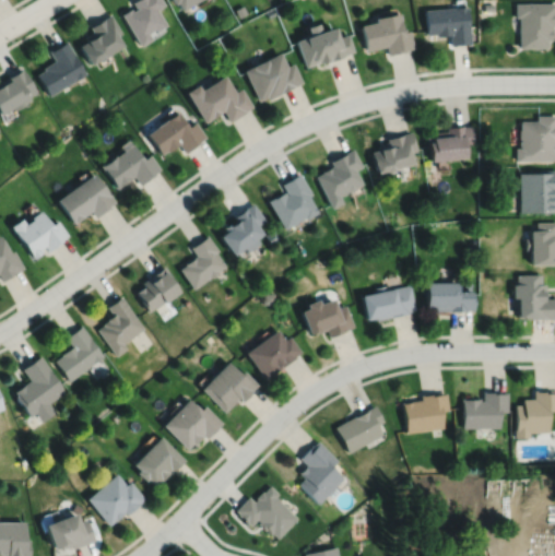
[(122,16),(141,49),(153,42),(149,35),(156,32),(157,34),(168,27),(158,12),(166,8),(162,0),(141,0),(133,4),(138,11),(133,13),(132,11),(122,16)]
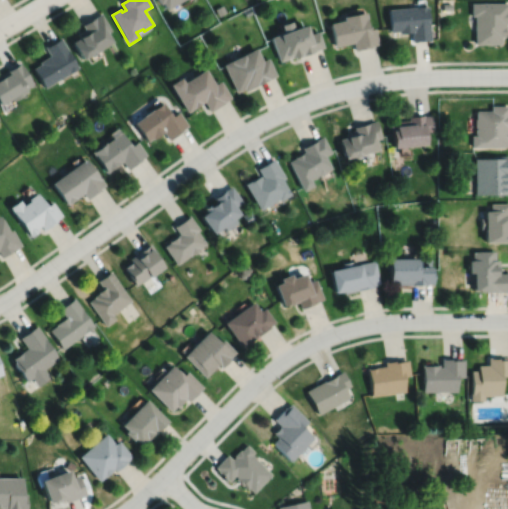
[(157,0),(161,6),(164,4),(168,12),(187,0),(157,0)]
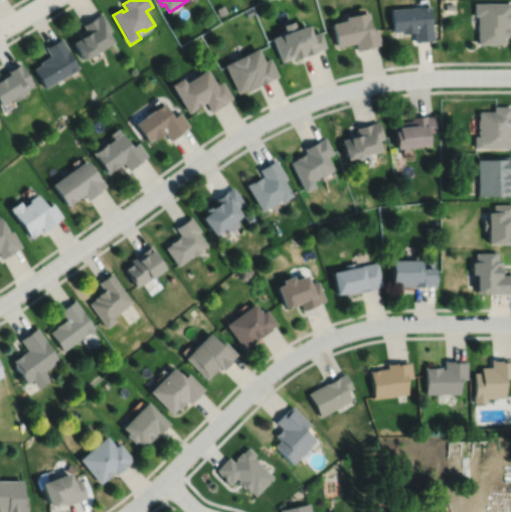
[(510,5),(477,5),(477,18),(480,18),(480,46),(506,45),(506,39),(510,38),(510,26),(510,5)]
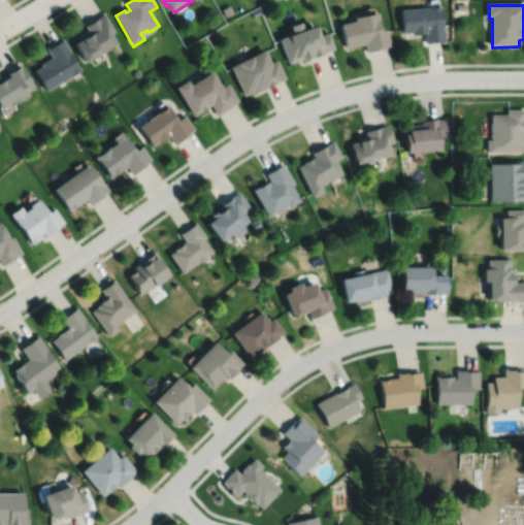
[(225,11),(228,19),(236,14),(232,7),(225,11)]
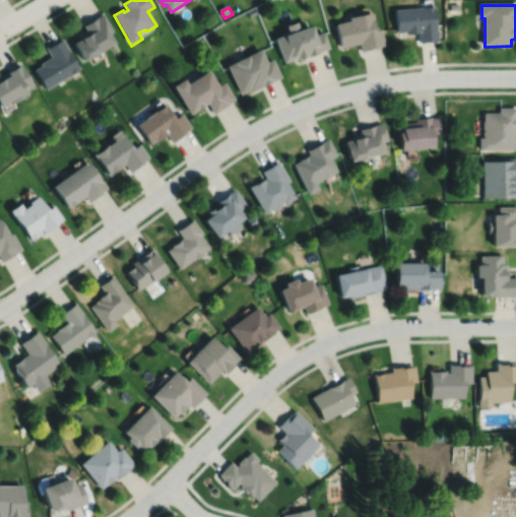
[(396,12),(398,35),(407,34),(407,37),(421,36),(421,45),(440,43),(439,28),(438,28),(436,8),(396,12)]
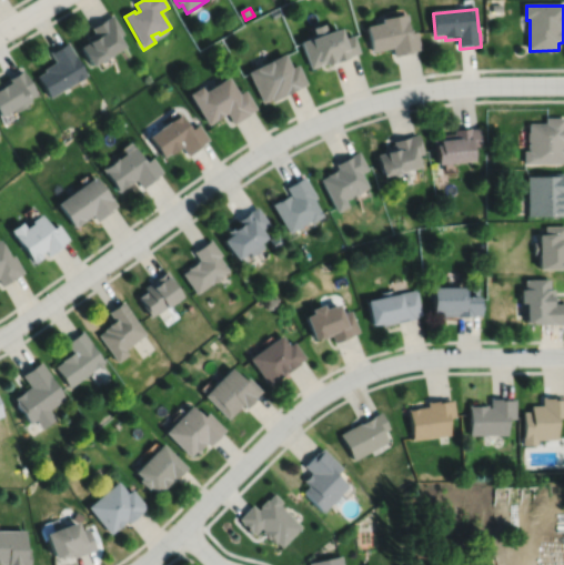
[(273,14),(277,20),(283,17),(281,11),(273,14)]
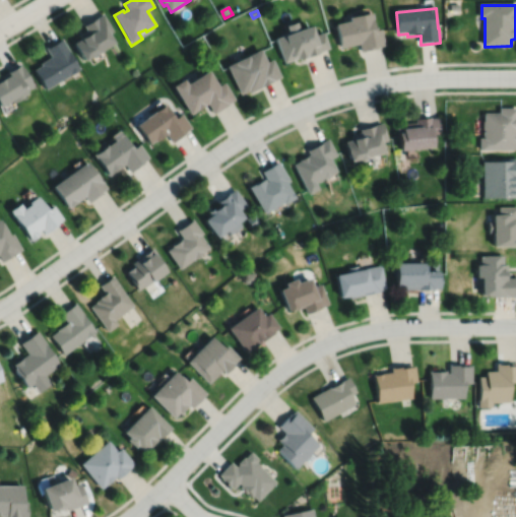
[(338,26),(343,50),(362,46),(364,54),(381,50),(380,48),(387,47),(383,30),(378,31),(375,21),(376,20),(375,14),(351,19),(352,23),(338,26)]
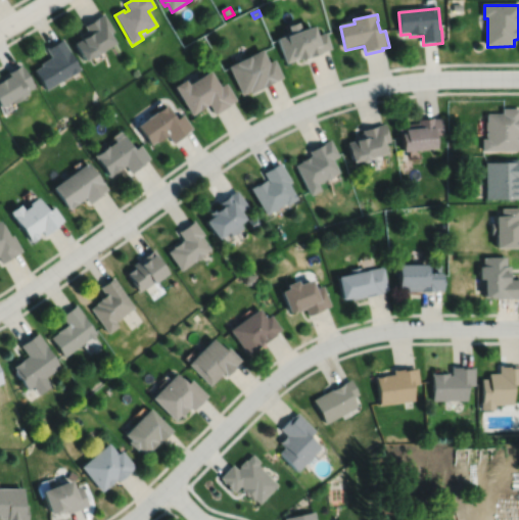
[(75,45),(79,52),(78,53),(84,64),(91,59),(92,61),(105,53),(104,52),(114,46),(109,36),(114,33),(104,15),(85,28),(87,32),(80,37),(82,41),(75,45)]
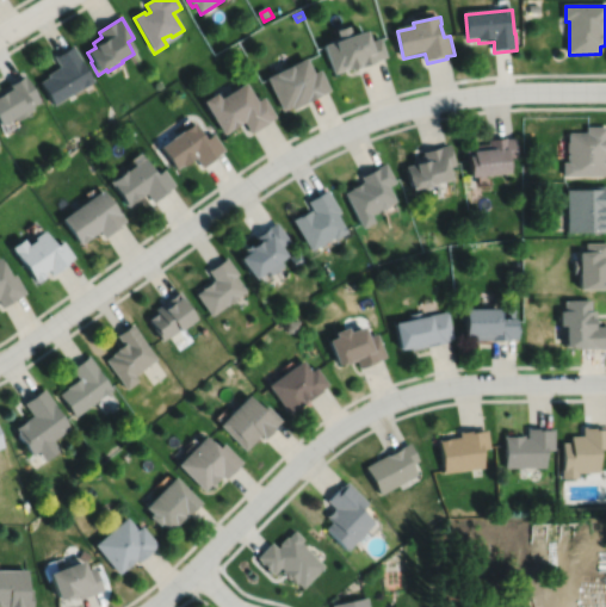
[(326,48),(335,75),(351,70),(351,73),(364,68),(364,69),(379,63),(379,62),(389,59),(383,41),(372,44),(369,33),(354,38),(351,28),(338,32),(341,41),(333,43),(334,44),(326,48)]
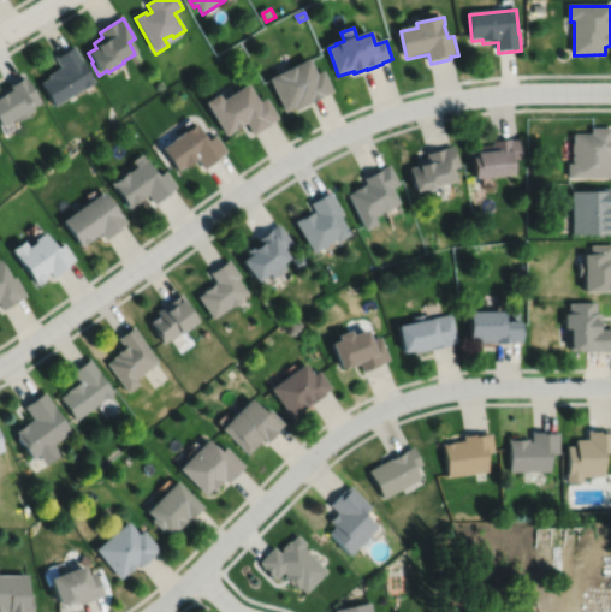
[(54,59),(61,70),(48,77),(49,79),(40,85),(54,110),(96,84),(75,47),(54,59)]
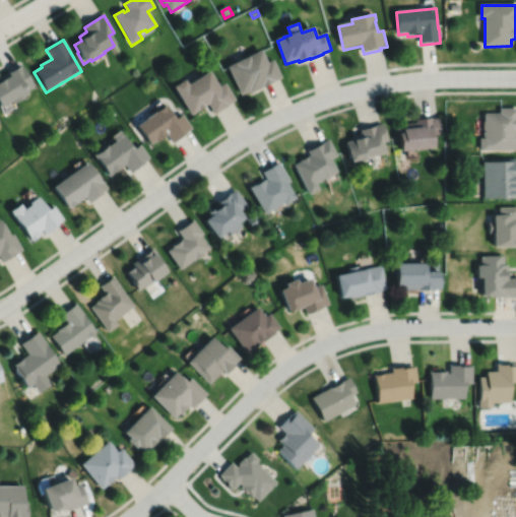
[(229,68),(242,97),(249,92),(251,94),(283,79),(274,61),(269,64),(263,51),(229,68)]
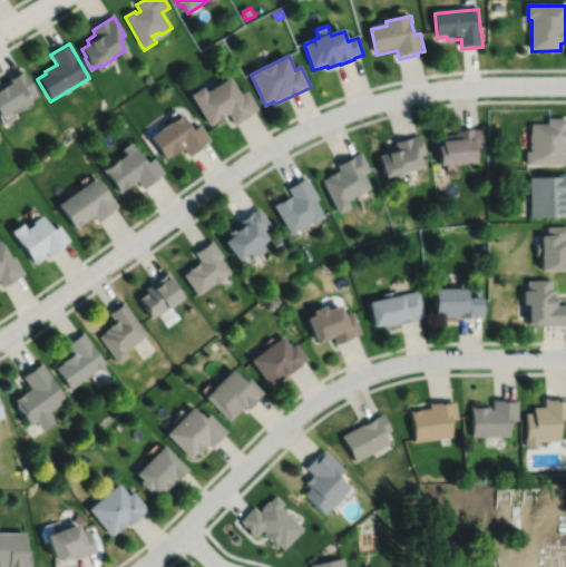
[(0,85),(0,118),(11,113),(13,116),(31,106),(29,101),(38,96),(23,71),(0,85)]
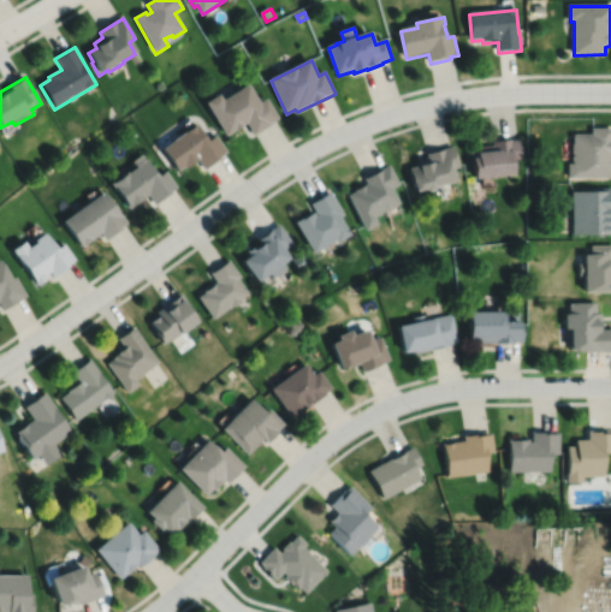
[(206,105),(227,138),(247,125),(255,137),(273,126),(272,125),(280,119),(267,100),(261,105),(249,85),(224,102),(219,96),(206,105)]
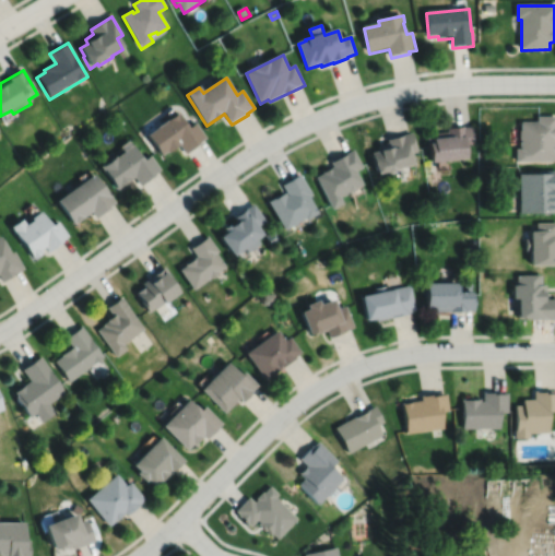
[(148,138),(163,157),(168,153),(169,155),(180,146),(187,156),(202,145),(201,144),(208,140),(197,125),(190,130),(179,115),(148,138)]
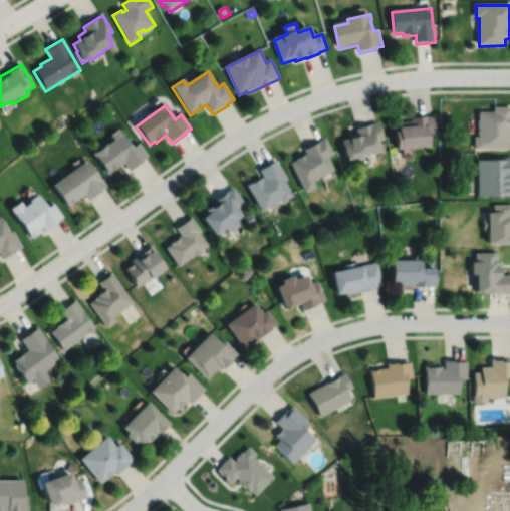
[(481,111),(481,118),(480,118),(480,128),(481,128),(481,130),(480,130),(480,134),(482,134),(482,136),(477,136),(477,148),(509,148),(509,105),(497,105),(497,110),(481,111)]
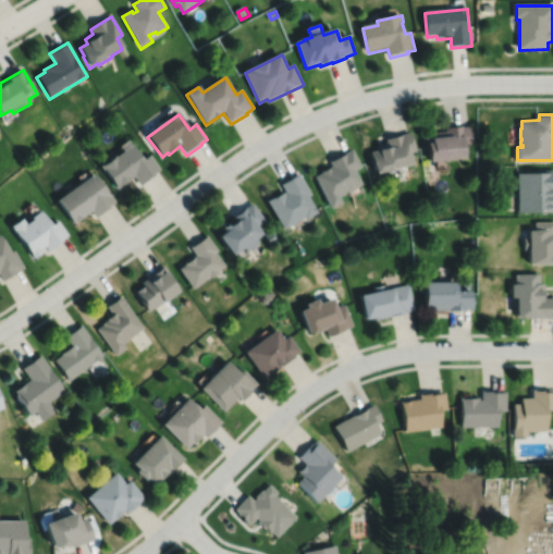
[(428,133),(431,160),(467,156),(466,145),(475,145),(472,125),(464,126),(464,125),(447,126),(447,131),(428,133)]
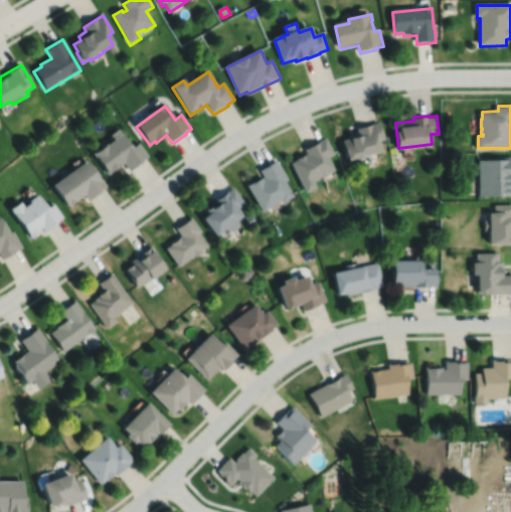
[(344,140),(349,157),(356,155),(356,157),(371,153),(371,151),(382,148),(380,140),(385,138),(381,121),(358,127),(359,131),(350,133),(351,138),(344,140)]
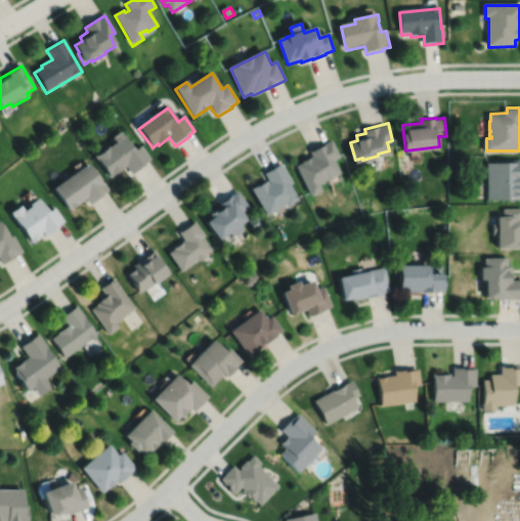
[(94,159),(110,180),(126,168),(133,177),(147,166),(146,165),(153,161),(142,147),(136,152),(126,138),(110,149),(109,148),(94,159)]
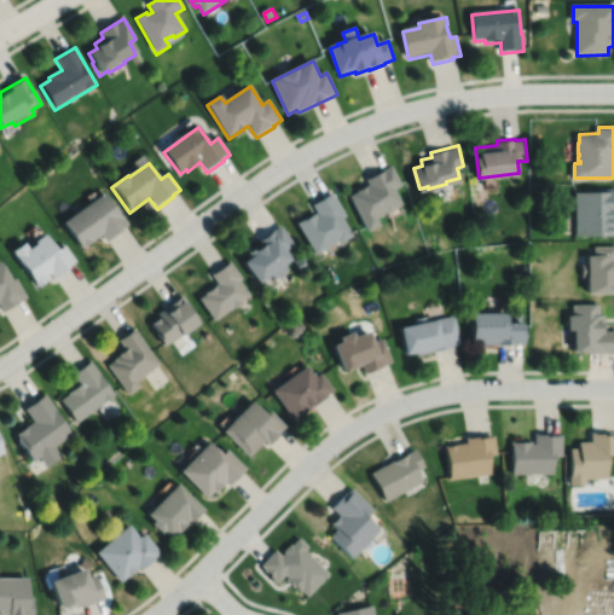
[(352,195),(369,230),(382,222),(378,216),(397,207),(395,207),(404,202),(395,187),(403,184),(393,164),(368,178),(370,183),(358,189),(359,191),(352,195)]
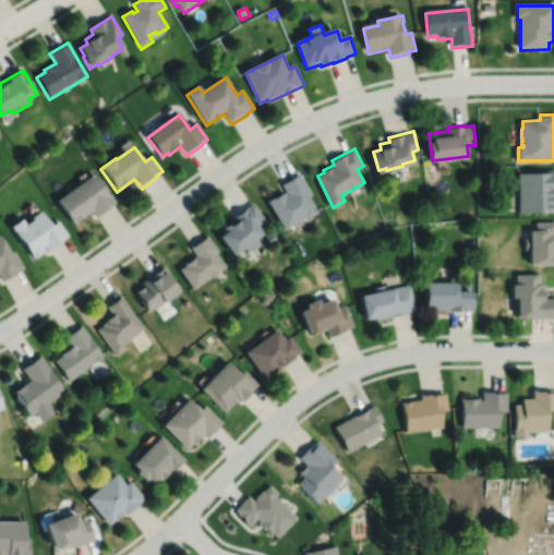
[(521,172),(522,213),(553,212),(553,170),(541,170),(541,172),(521,172)]
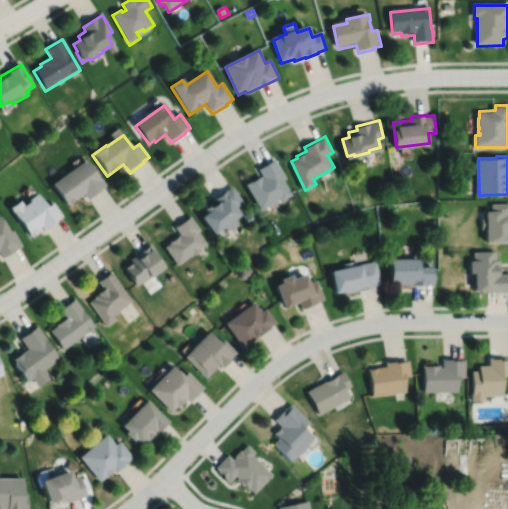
[(247,183),(262,209),(282,198),(282,199),(293,193),(285,179),(287,177),(276,158),(260,168),(265,178),(264,179),(262,175),(247,183)]
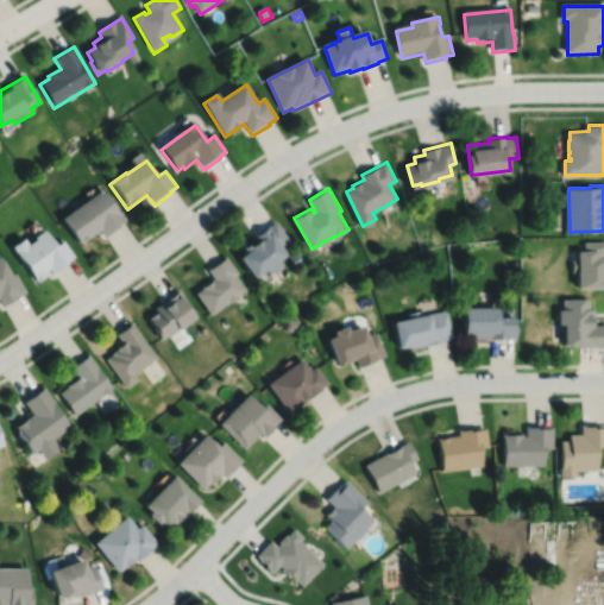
[(63,222),(81,247),(100,233),(106,240),(121,228),(121,227),(127,222),(105,191),(63,222)]
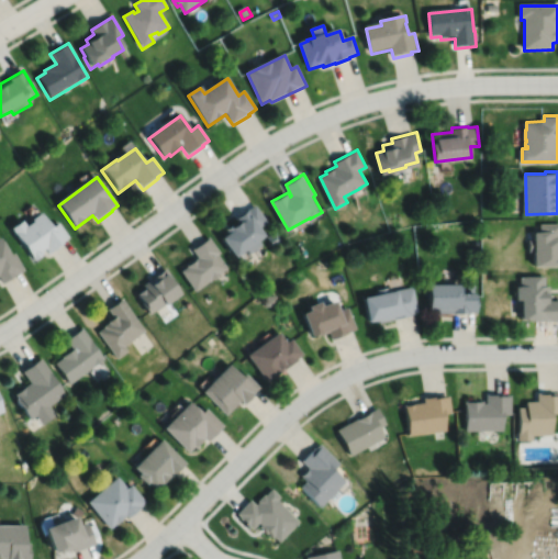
[(222,236),(236,255),(247,247),(250,253),(264,244),(260,238),(266,234),(261,227),(269,222),(257,204),(250,209),(250,208),(236,217),(240,221),(234,225),(233,223),(226,227),(229,231),(222,236)]
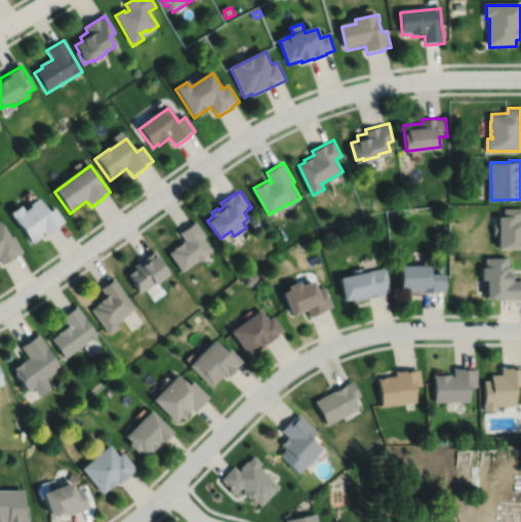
[(10,216),(32,246),(41,239),(40,237),(43,234),(46,239),(61,229),(59,228),(66,224),(55,210),(50,214),(40,200),(30,208),(31,210),(26,213),(22,208),(10,216)]
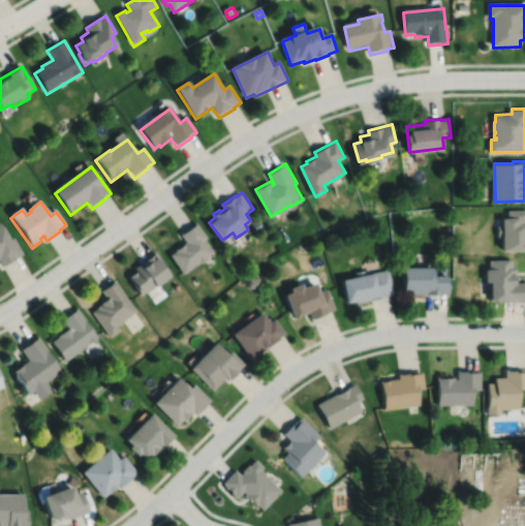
[(524,210),(511,210),(511,217),(505,217),(505,225),(500,225),(500,236),(505,236),(505,249),(524,249),(524,210)]
